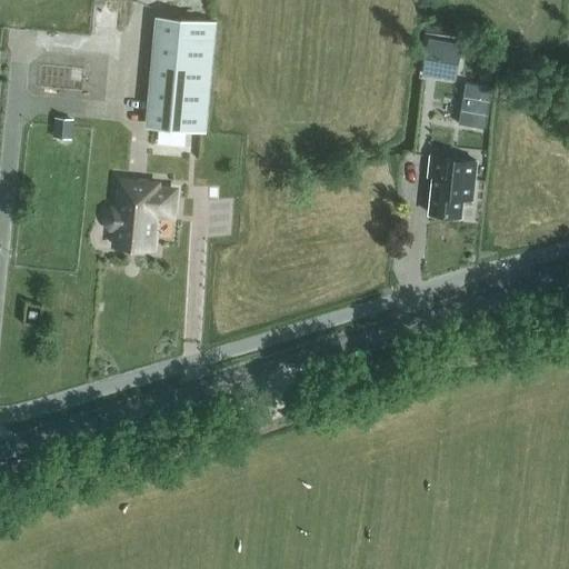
[(196,0),(168,0),(167,10),(196,12),(196,0)]
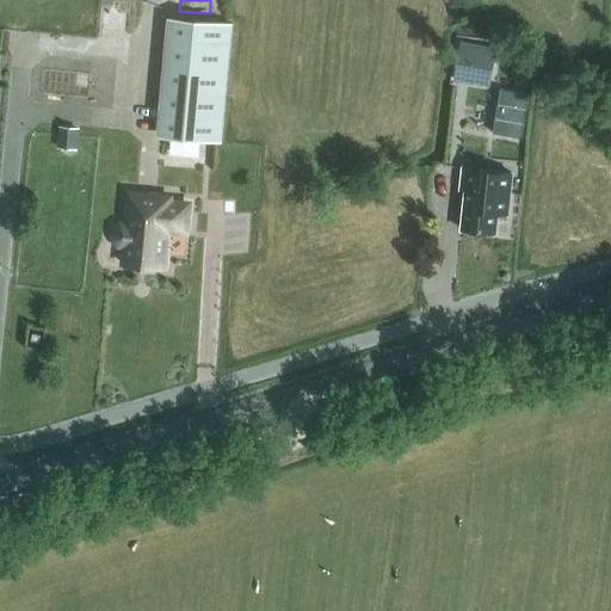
[(233,23),(167,17),(156,136),(222,142),(233,23)]
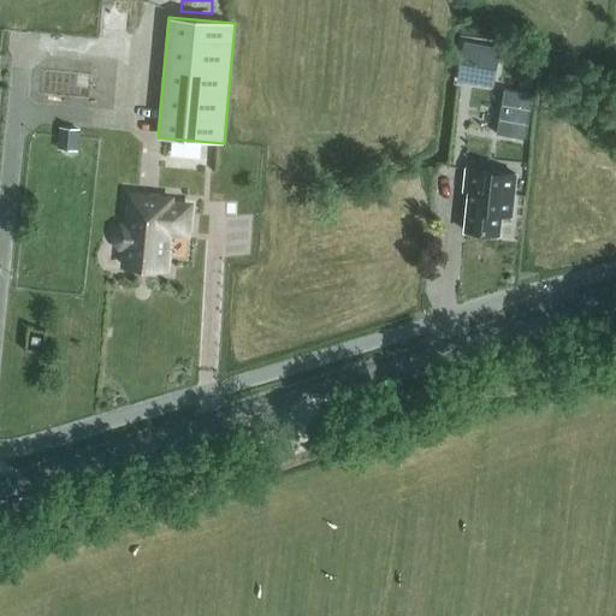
[(457,81),(495,88),(501,48),(465,42),(457,81)]
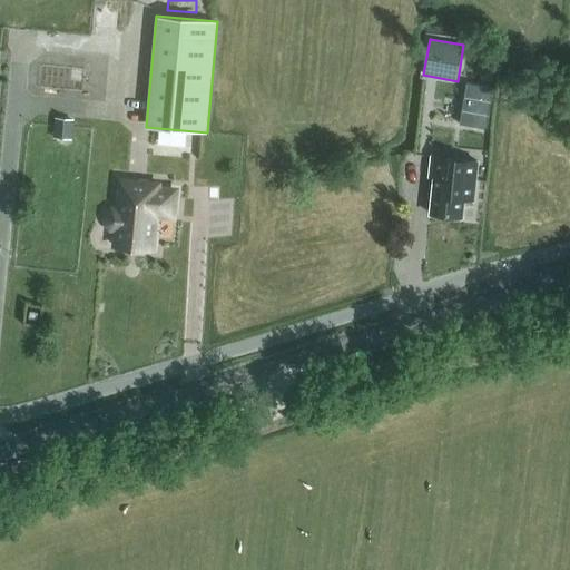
[(491,81),(493,68),(482,67),(480,80),(491,81)]
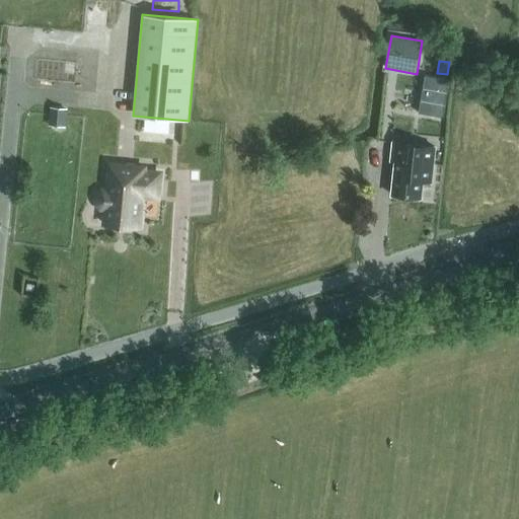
[(425,74),(418,113),(445,118),(452,79),(425,74)]
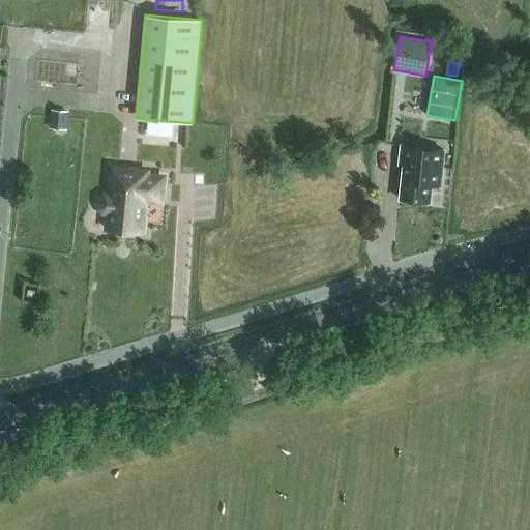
[(401,199),(430,202),(431,188),(441,189),(445,150),(403,146),(401,165),(404,165),(401,199)]
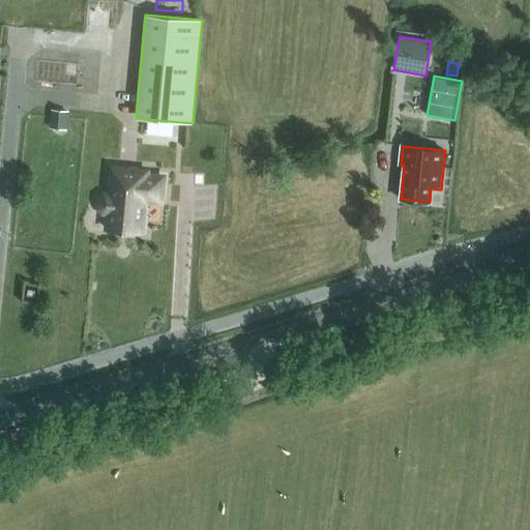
[(165,206),(168,175),(152,173),(152,170),(111,166),(108,195),(105,195),(98,201),(97,211),(102,216),(106,216),(105,231),(145,235),(148,205),(165,206)]
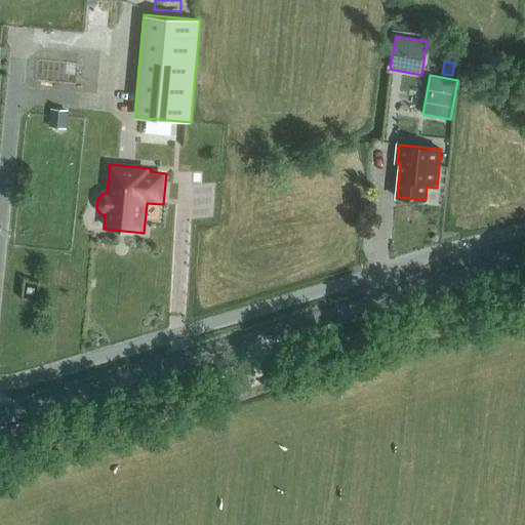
All buildings are outlined.
